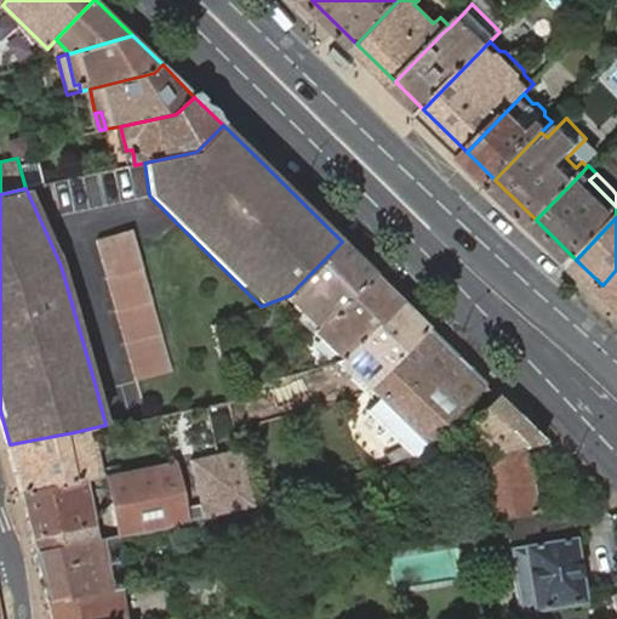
[(172,368),(132,228),(98,237),(138,378),(172,368)]
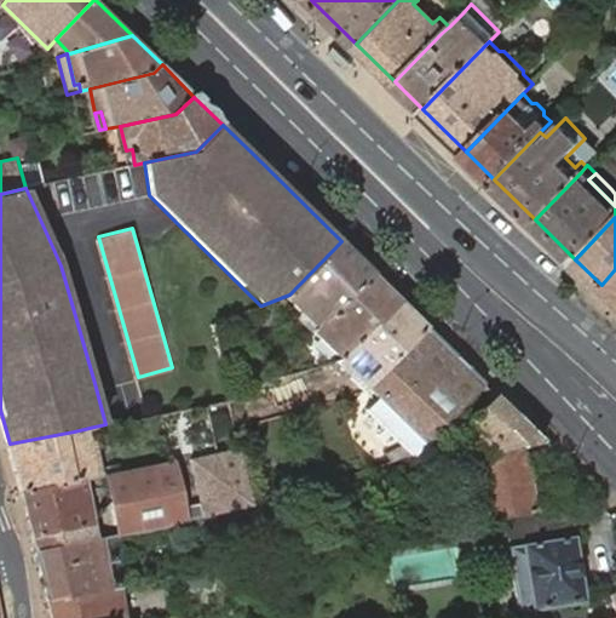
[(374,273),(341,241),(289,295),(322,326),(374,273)]
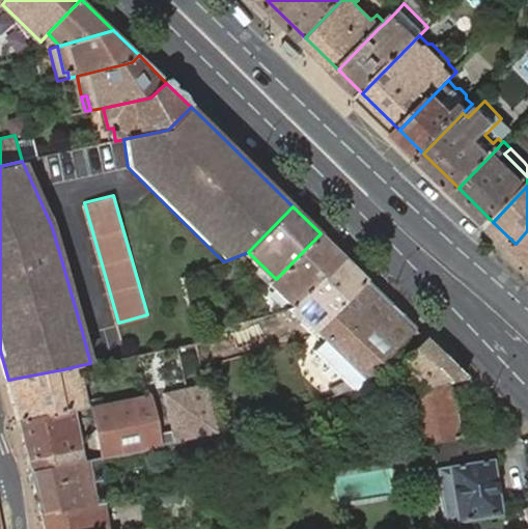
[(527,230),(516,244),(527,255),(527,230)]
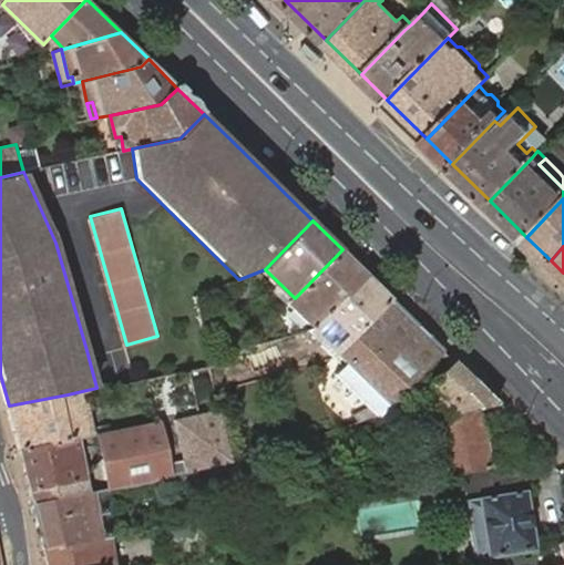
[(367,274),(342,249),(295,298),(291,300),(290,300),(290,301),(297,309),(289,317),(304,331),(314,329),(316,327),(367,274)]
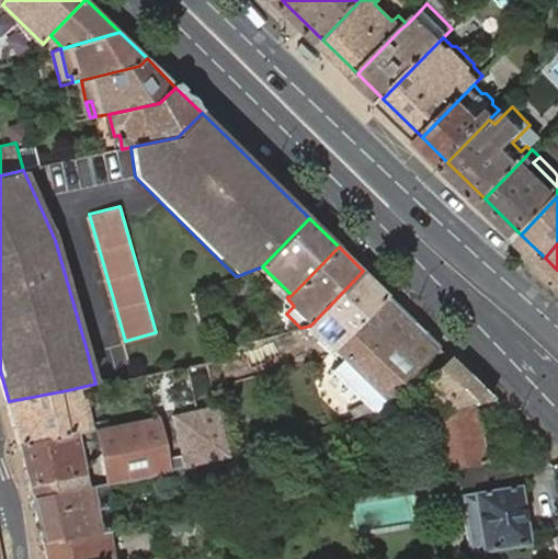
[(310,326),(300,328),(310,338),(314,333),(319,328),(326,334),(320,340),(331,351),(336,348),(388,295),(363,271),(312,323),(310,326)]
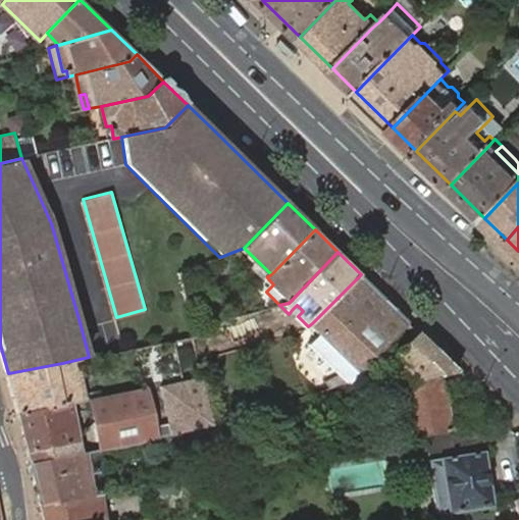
[(409,321),(361,274),(312,323),(321,332),(311,342),(319,351),(329,341),(352,363),(342,372),(329,379),(331,386),(350,380),(359,371),(409,321)]
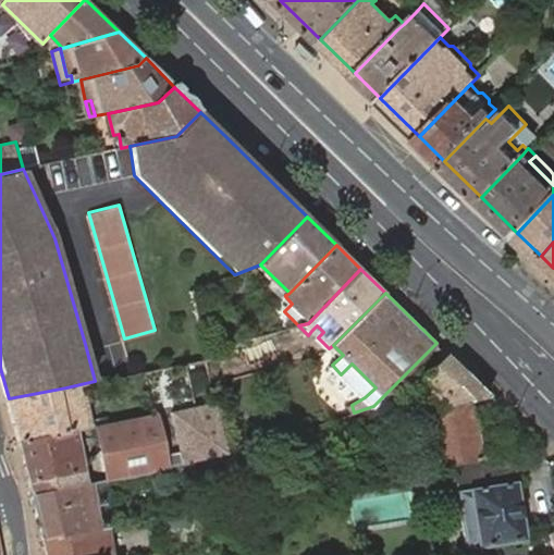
[(490,395),(447,355),(426,375),(438,387),(431,394),(432,396),(436,402),(440,402),(445,395),(454,403),(418,409),(429,468),(456,464),(483,458),(472,399),(490,395)]
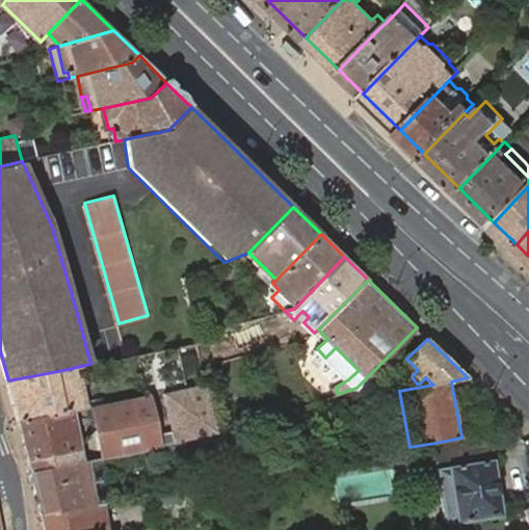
[(336,347),(325,358),(334,366),(340,371),(348,379),(359,370),(336,347)]
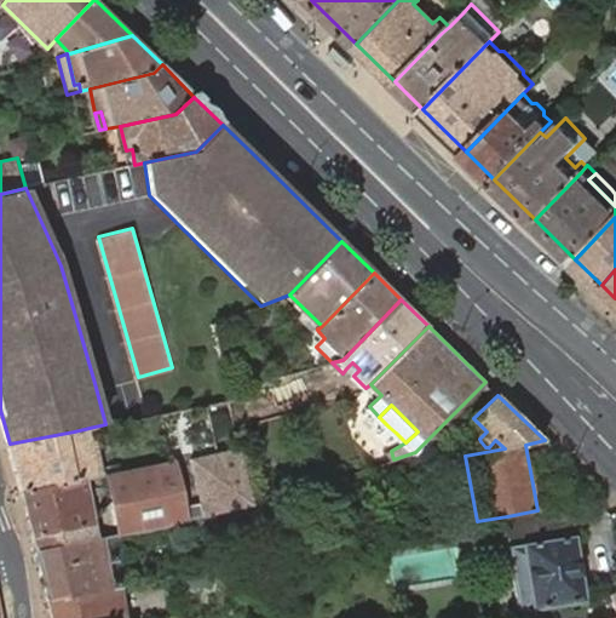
[(74,431),(10,444),(24,491),(85,479),(104,475),(101,459),(97,442),(95,427),(74,431)]
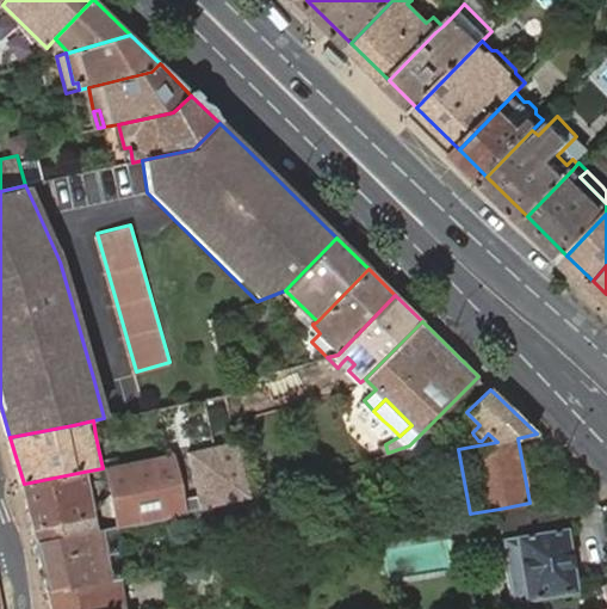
[(216,447),(216,446),(190,450),(191,457),(198,493),(181,496),(185,512),(215,506),(216,506),(248,499),(237,442),(216,447)]
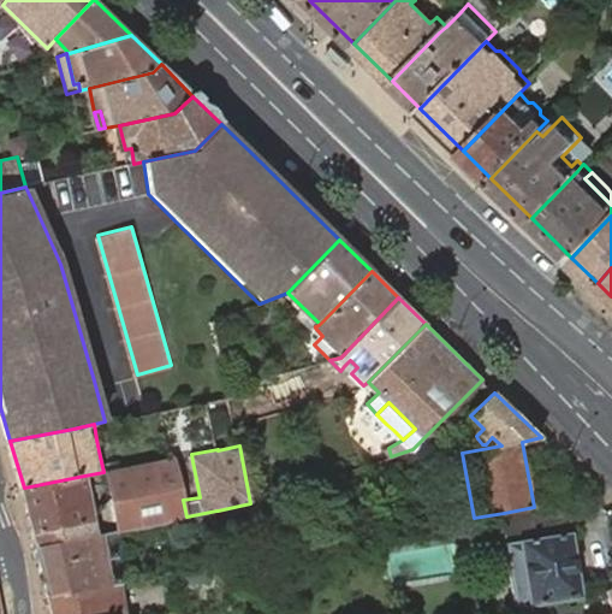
[(174,465),(172,458),(108,471),(113,495),(120,530),(186,517),(183,500),(200,497),(192,461),(174,465)]
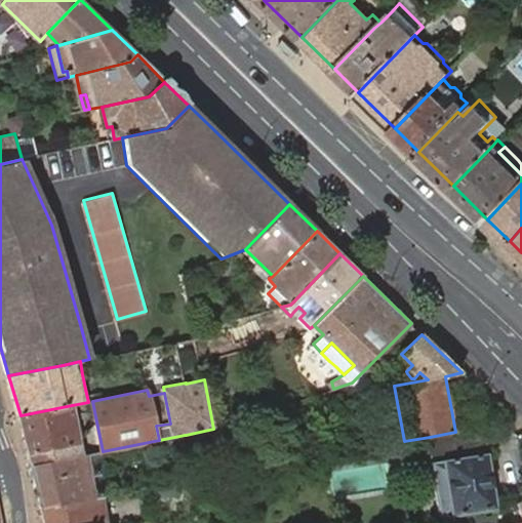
[(72,405),(21,415),(30,454),(80,443),(80,442),(72,405)]
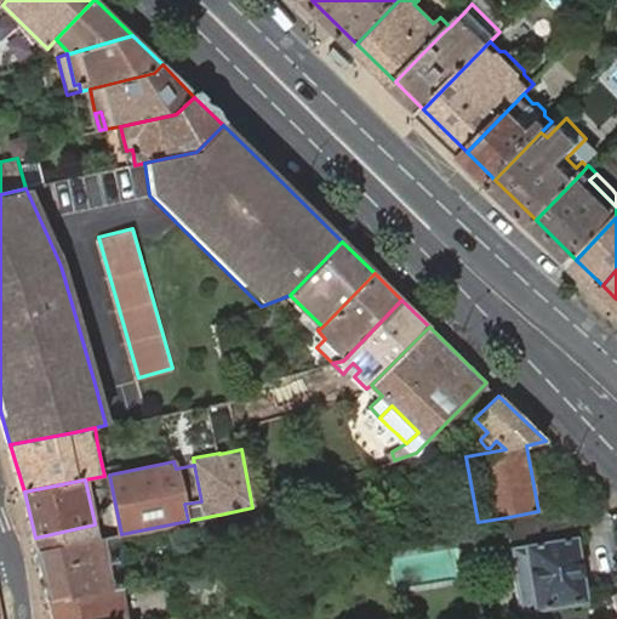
[(272,549),(262,504),(252,507),(220,515),(218,515),(229,558),(272,549)]
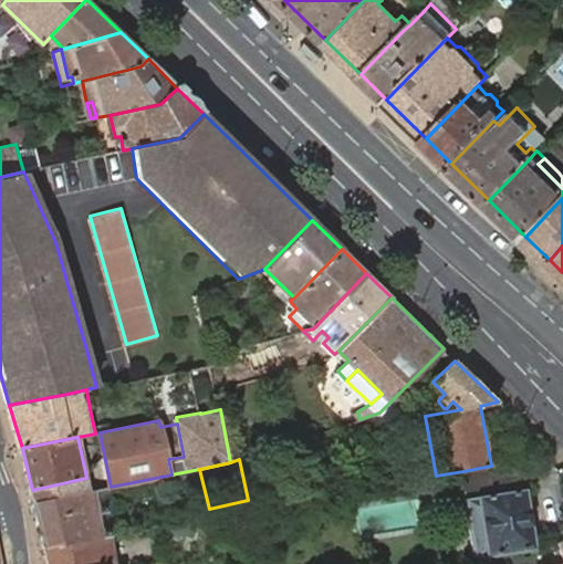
[(464,471),(476,557),(537,547),(522,460),(491,466),(464,471)]
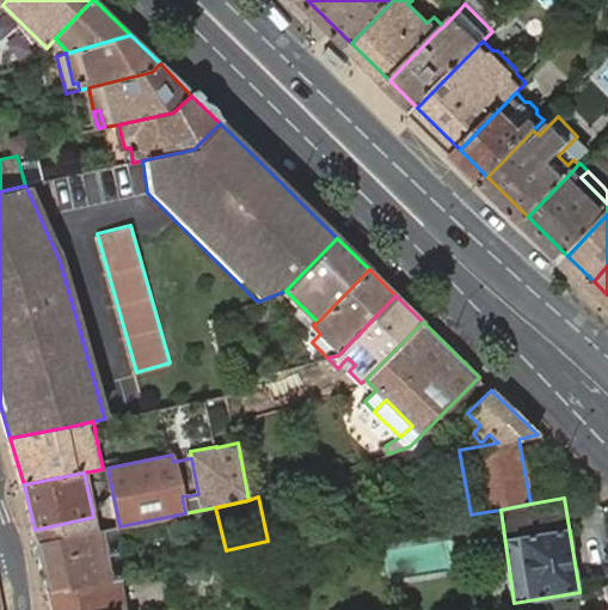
[(93,517),(35,530),(38,543),(96,531),(93,517)]
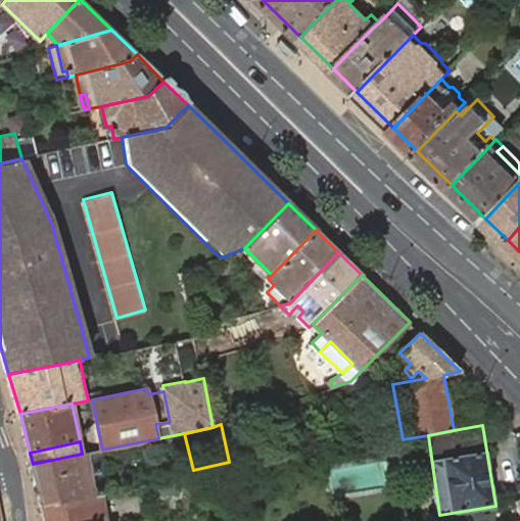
[(288,461),(299,459),(297,448),(286,451),(288,461)]
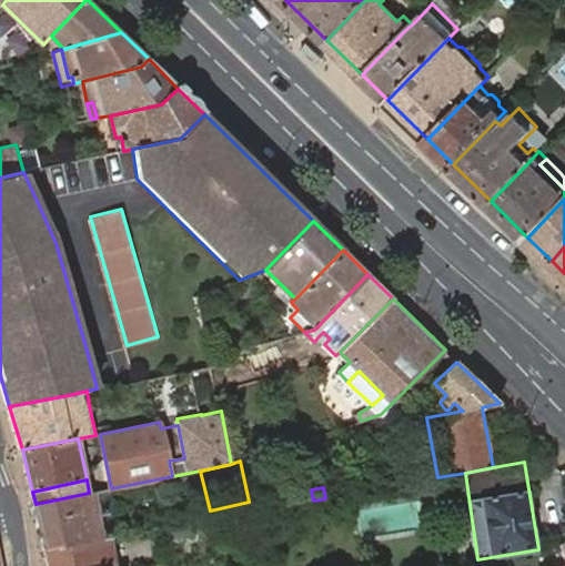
[(36,504),(47,548),(106,538),(110,537),(114,536),(112,527),(103,529),(102,517),(111,516),(108,504),(99,505),(97,491),(89,493),(36,504)]
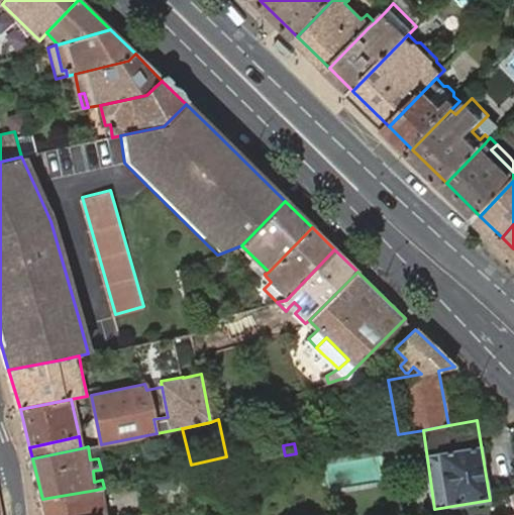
[(323,448),(310,451),(312,459),(325,457),(323,448)]
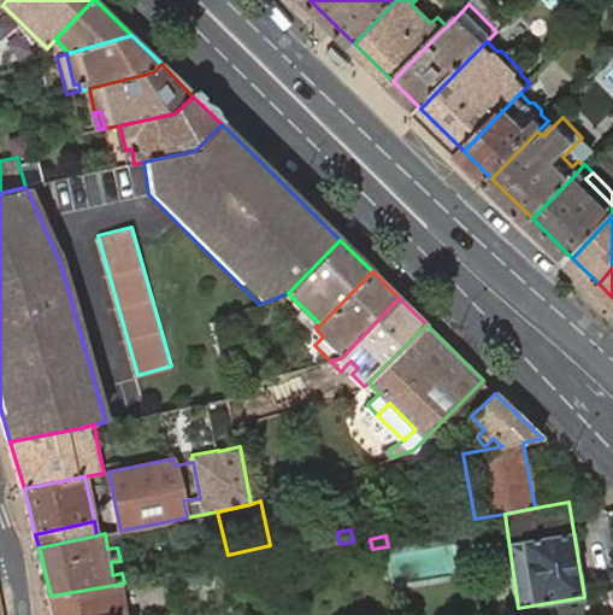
[(115,585),(51,596),(53,614),(124,614),(119,584),(115,585)]
